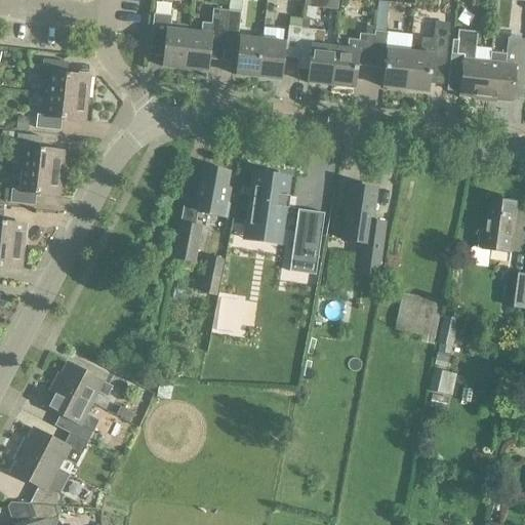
[(386,33),(389,3),(378,2),(375,32),(386,33)]
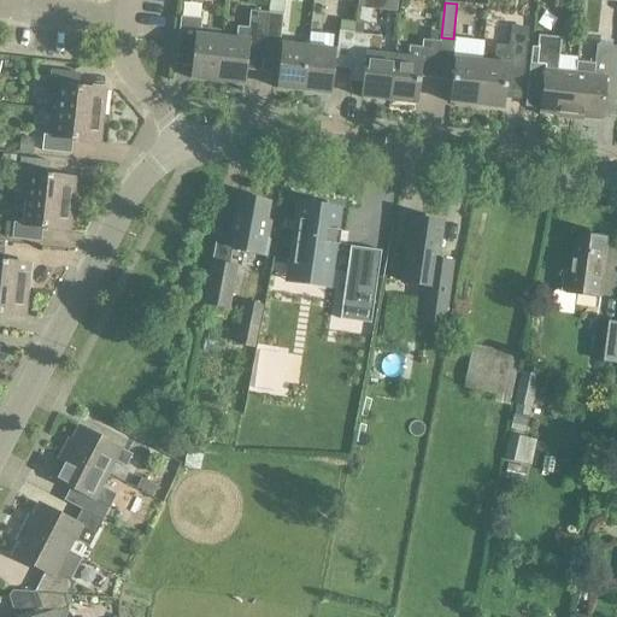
[(217,82),(242,84),(248,35),(265,36),(268,15),(250,12),(248,28),(236,27),(235,39),(222,36),(217,82)]
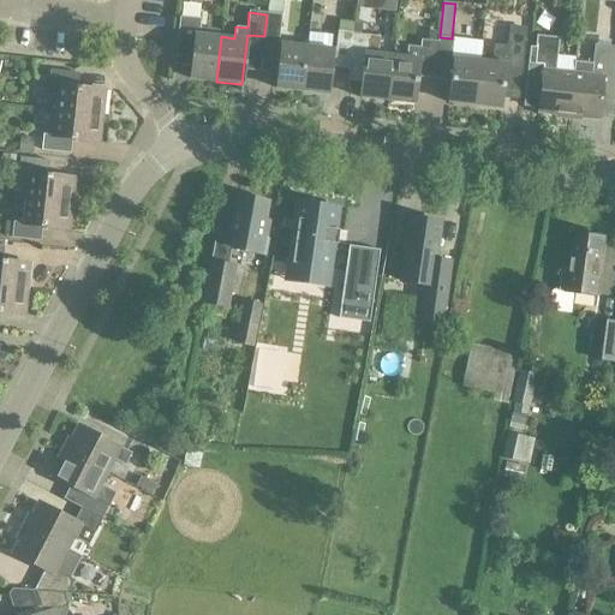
[(267,15),(264,36),(279,39),(281,15),(267,13),(267,15)]
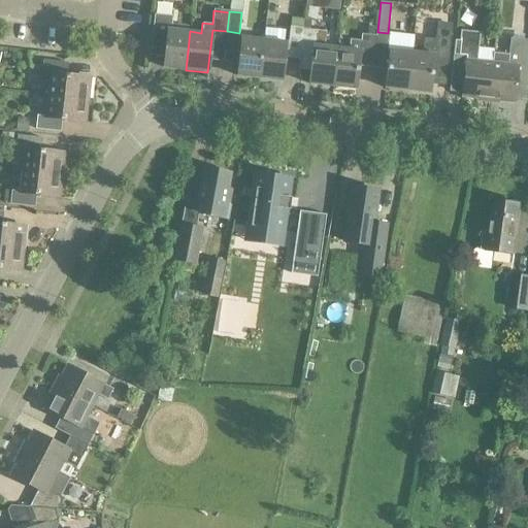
[(163,68),(186,70),(190,31),(188,31),(188,27),(171,26),(172,17),(155,14),(152,35),(166,37),(163,68)]
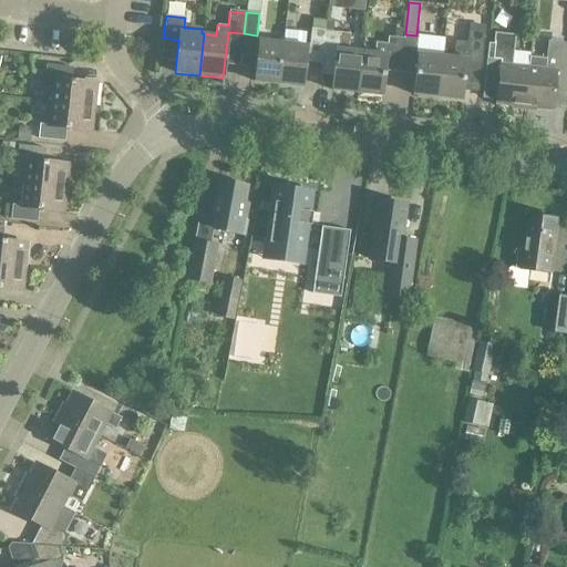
[(312,20),(311,29),(325,30),(326,21),(312,20)]
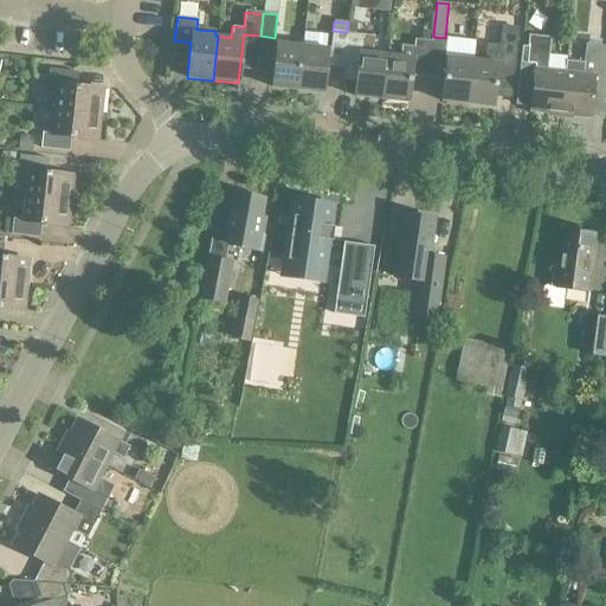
[(345,46),(347,32),(333,31),(331,44),(345,46)]
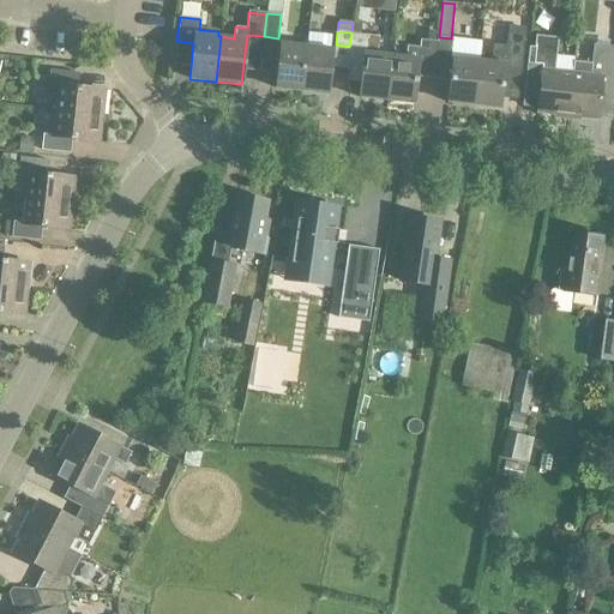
[(359,97),(387,100),(392,55),(377,54),(378,36),(351,34),(351,32),(349,47),(350,47),(349,56),(363,59),(359,97)]
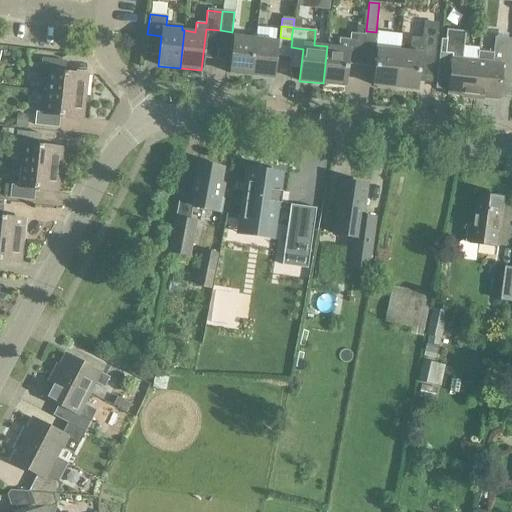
[(421,39),(411,37),(409,52),(400,51),(396,88),(416,91),(420,59),(434,61),(438,29),(423,27),(421,39)]
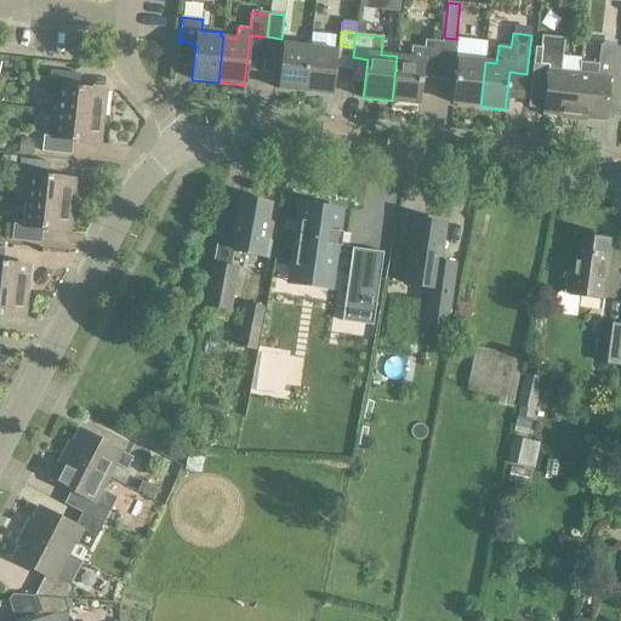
[(440,52),(456,53),(457,39),(456,39),(444,38),(443,43),(442,43),(440,52)]
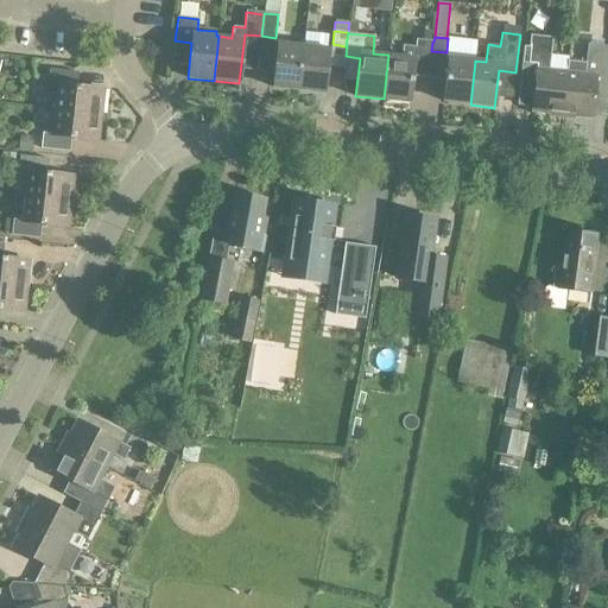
[(431,56),(431,51),(432,42),(417,39),(416,49),(404,48),(403,57),(388,55),(384,99),(410,102),(415,54),(431,56)]
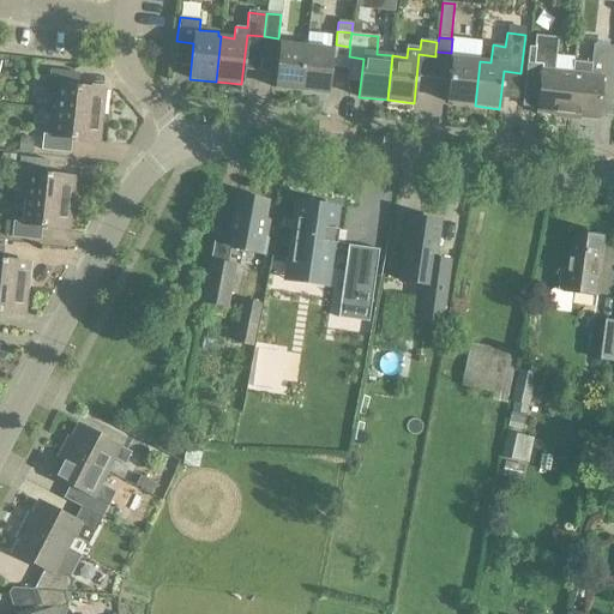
[(275,89),(302,91),(307,46),(280,43),(275,89)]
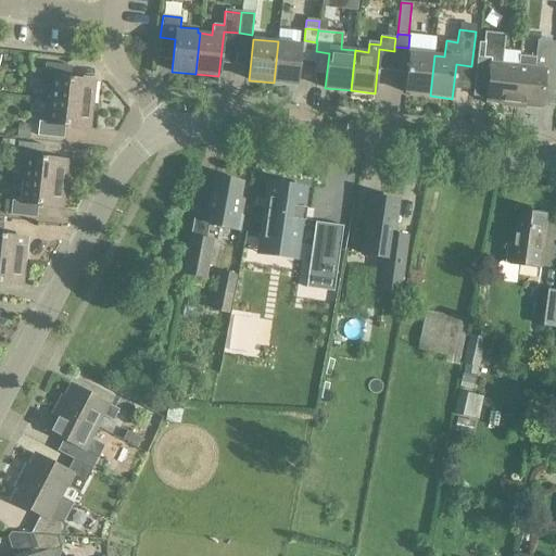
[(278,41),(274,83),(297,85),(301,45),(278,41)]
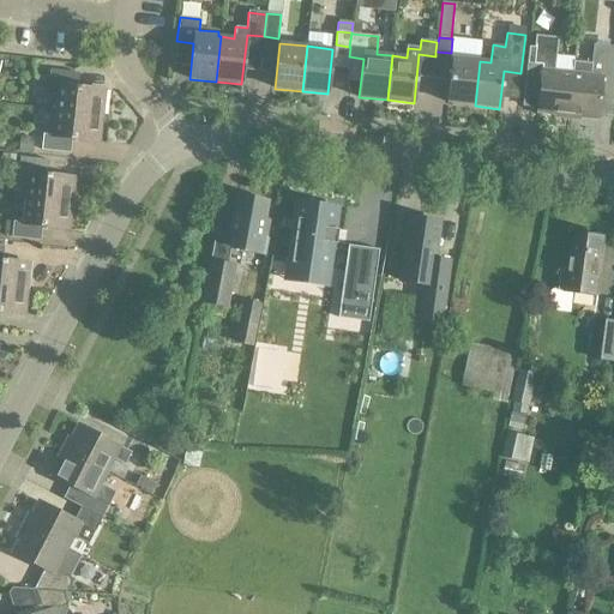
[(575,62),(573,73),(569,116),(597,120),(600,97),(613,98),(613,47),(594,46),(591,65),(575,62)]
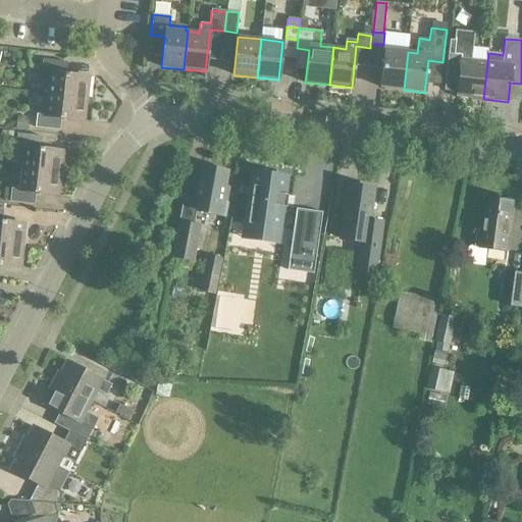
[(472,48),(449,46),(445,76),(458,77),(456,96),(483,99),(487,62),(471,60),(472,48)]
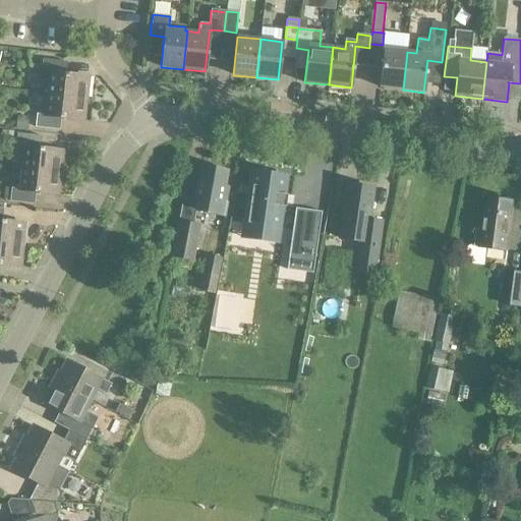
[(403,90),(407,52),(384,50),(380,87),(403,90)]
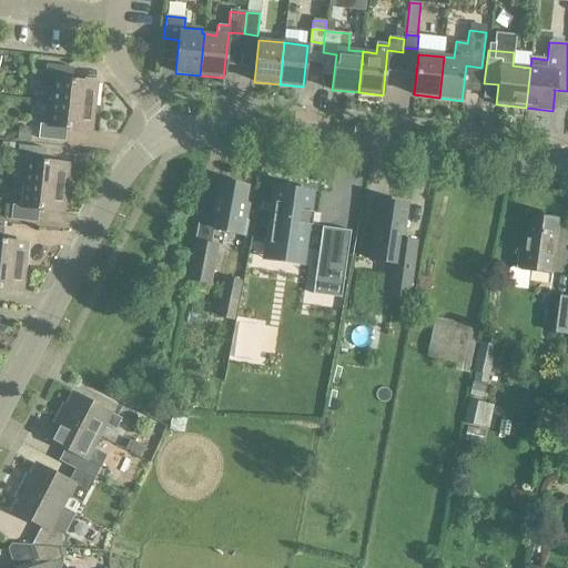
[(53,80),(51,104),(94,110),(98,83),(71,80),(73,68),(47,64),(44,79),(53,80)]
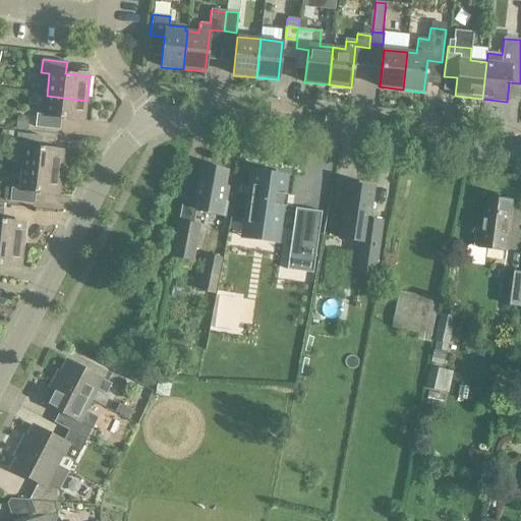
[(36,114),(35,127),(59,129),(61,118),(84,120),(87,101),(47,96),(45,115),(36,114)]
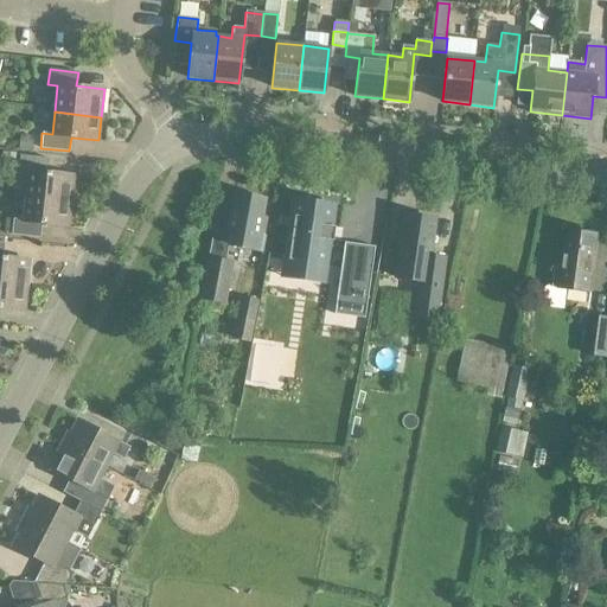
[(27,172),(25,198),(71,204),(74,176),(48,173),(49,159),(20,155),(18,171),(27,172)]
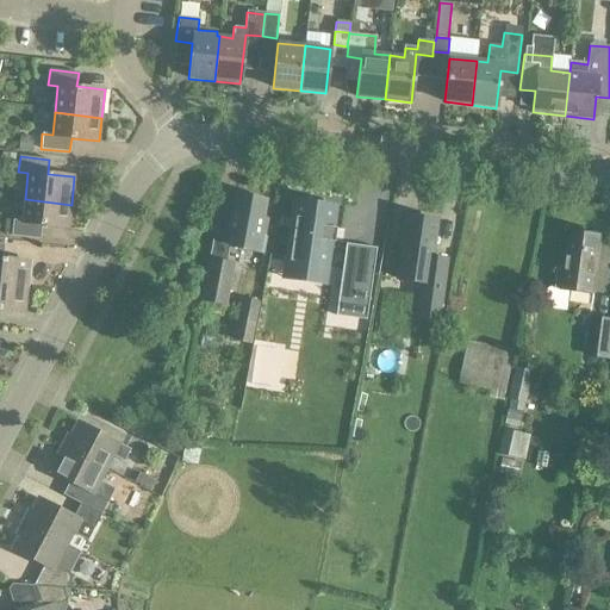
[(266,221),(261,219),(265,201),(251,199),(251,195),(242,194),(240,197),(236,197),(230,232),(231,232),(229,247),(257,251),(260,237),(262,238),(266,221)]
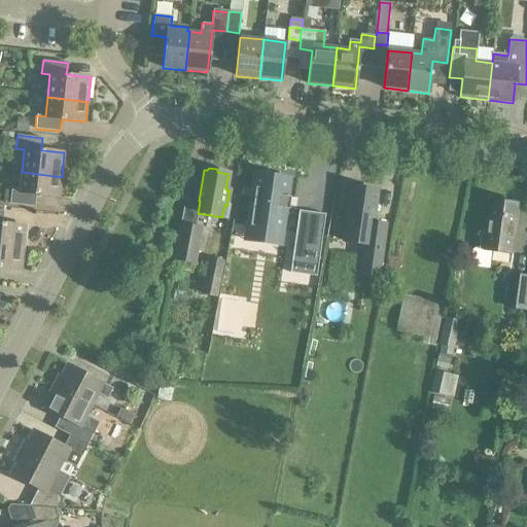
[(11,190),(9,204),(34,207),(35,195),(59,197),(62,177),(22,172),(20,191),(11,190)]
